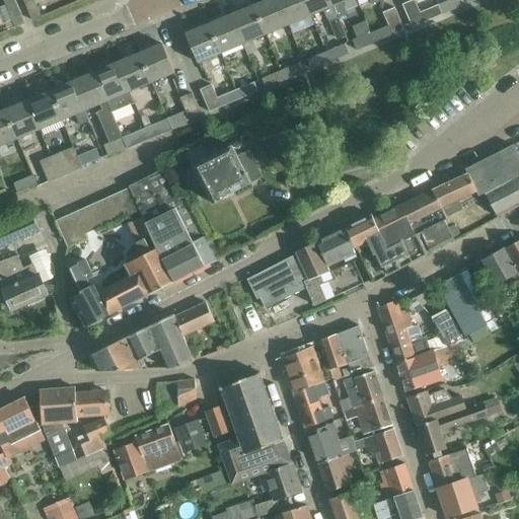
[(20,0),(30,21),(40,18),(31,0),(20,0)]
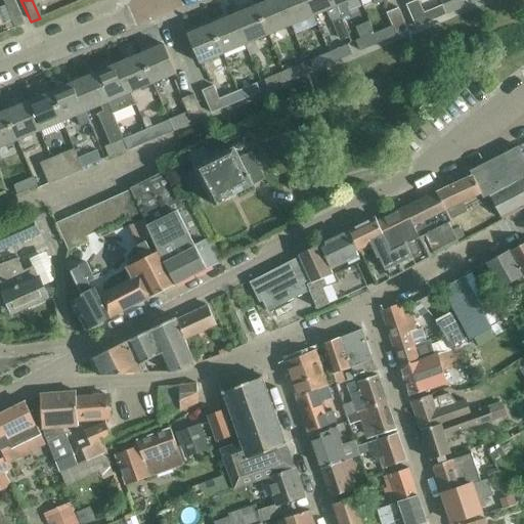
[(279,0),(272,0),(256,7),(268,36),(291,26),(279,0)]
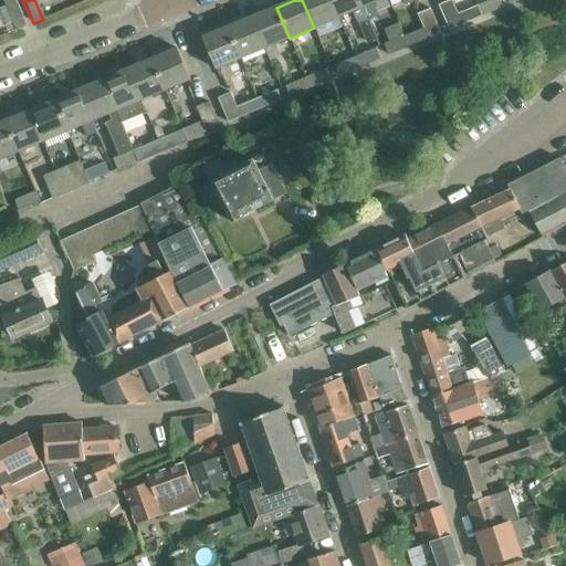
[(329,0),(302,0),(314,28),(338,18),(329,0)]
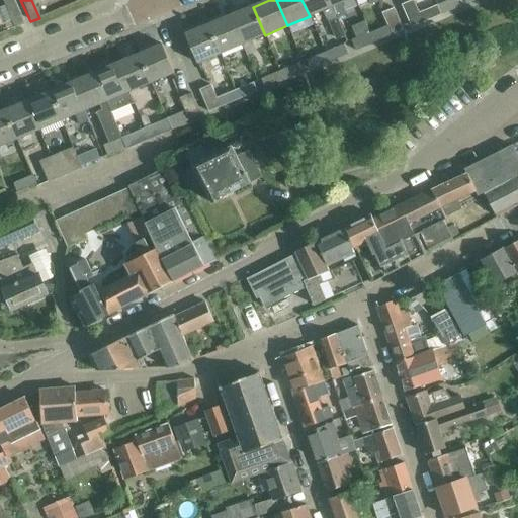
[(329,0),(301,0),(310,16),(322,11),(327,23),(337,19),(329,0)]
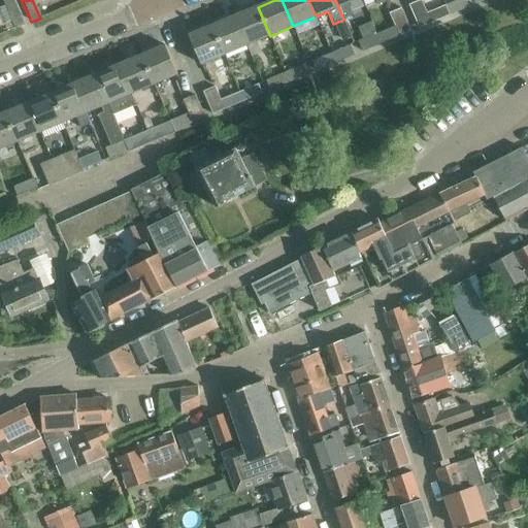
[(335,0),(343,20),(353,17),(348,4),(356,0),(335,0)]
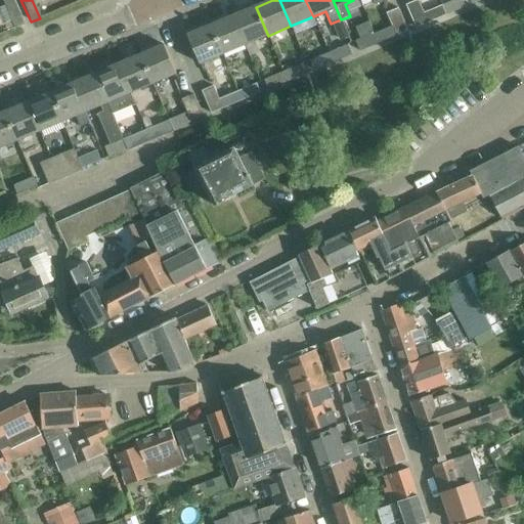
[(459,0),(455,0),(442,6),(446,15),(463,9),(459,0)]
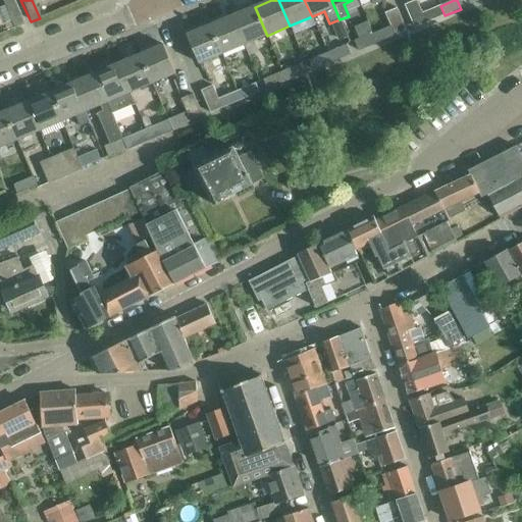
[(445,15),(440,6),(422,14),(417,2),(406,6),(415,29),(445,15)]
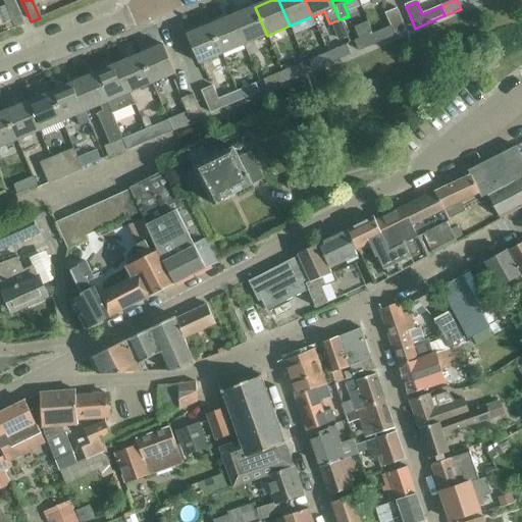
[(23,24),(13,3),(4,7),(14,29),(23,24)]
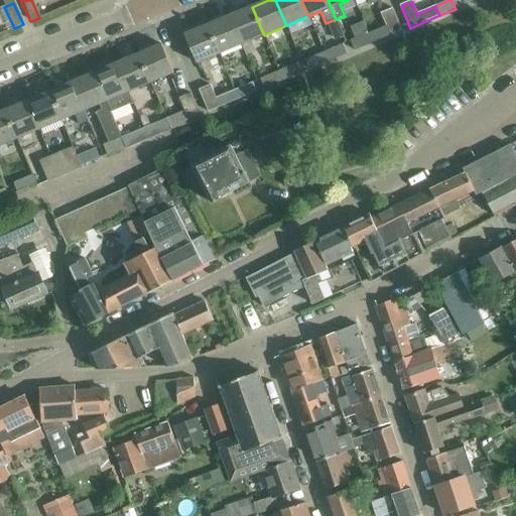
[(252,7),(230,16),(241,44),(264,35),(252,7)]
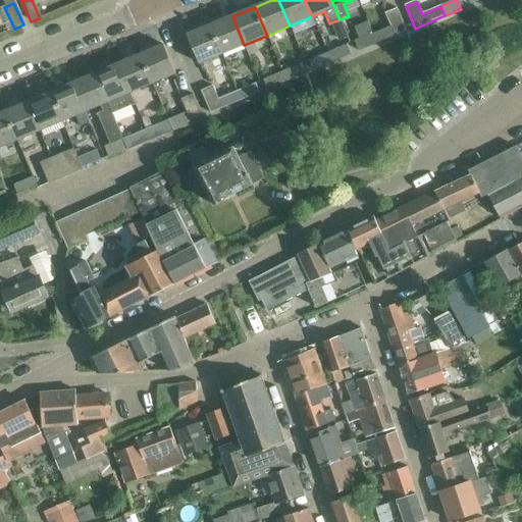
[(389,28),(372,34),(377,44),(406,33),(397,10),(384,15),(389,28)]
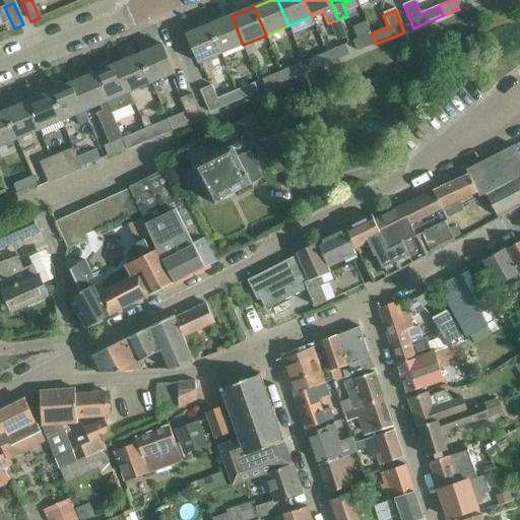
[(232,16),(208,26),(220,54),(243,45),(232,16)]
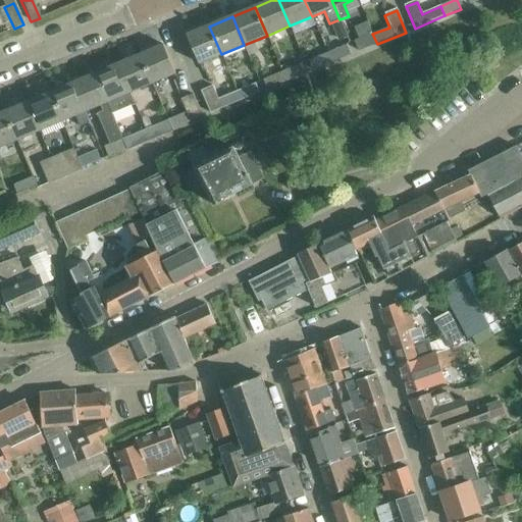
[(221,54),(209,27),(187,36),(198,64),(221,54)]
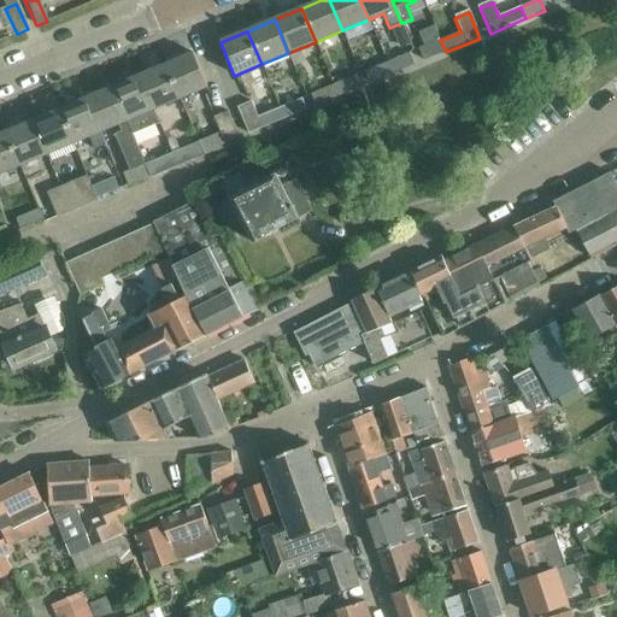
[(446,52),(440,40),(417,50),(423,62),(446,52)]
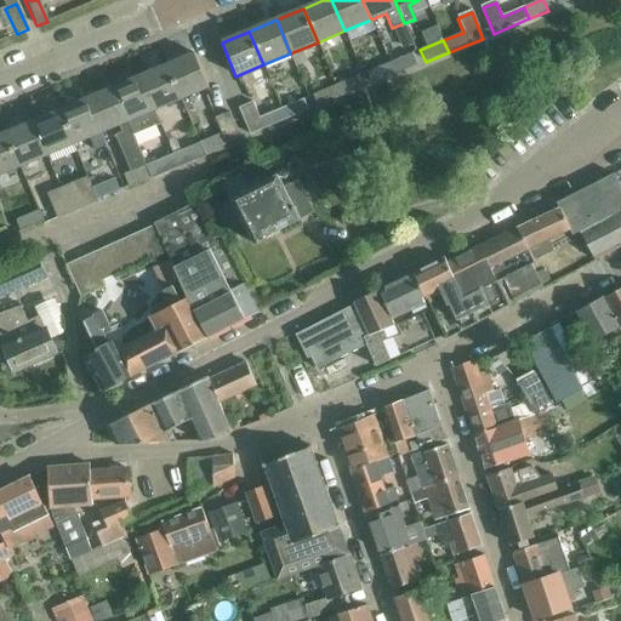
[(195,55),(167,67),(182,100),(209,87),(195,55)]
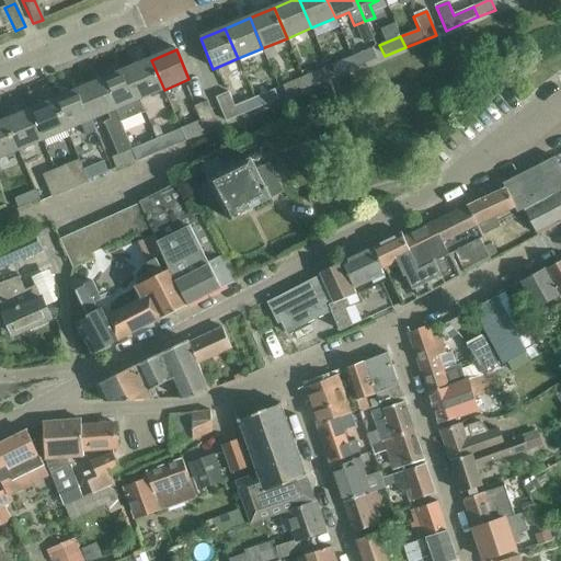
[(371,49),(352,57),(356,68),(376,60),(371,49)]
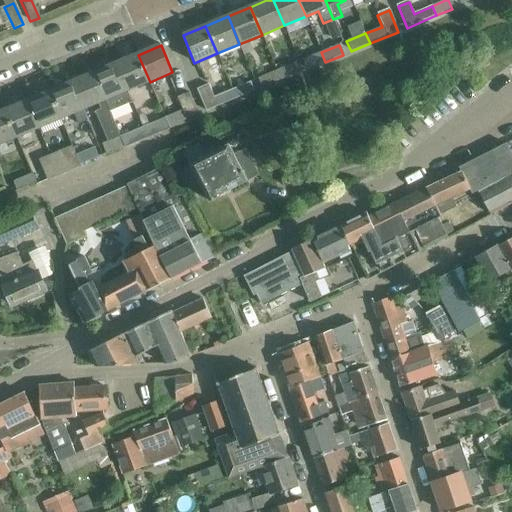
[(325,62),(321,52),(302,60),(306,70),(325,62)]
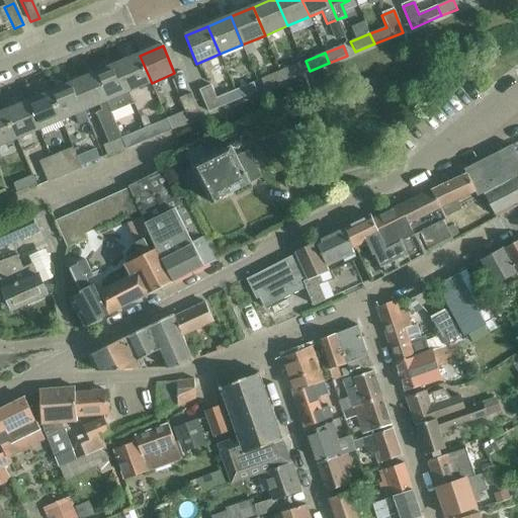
[(140,56),(117,65),(128,92),(152,83),(140,56)]
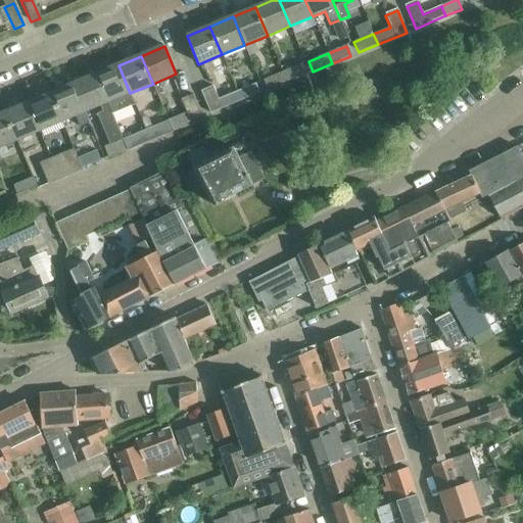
[(301,64),(283,73),(287,82),(305,75),(301,64)]
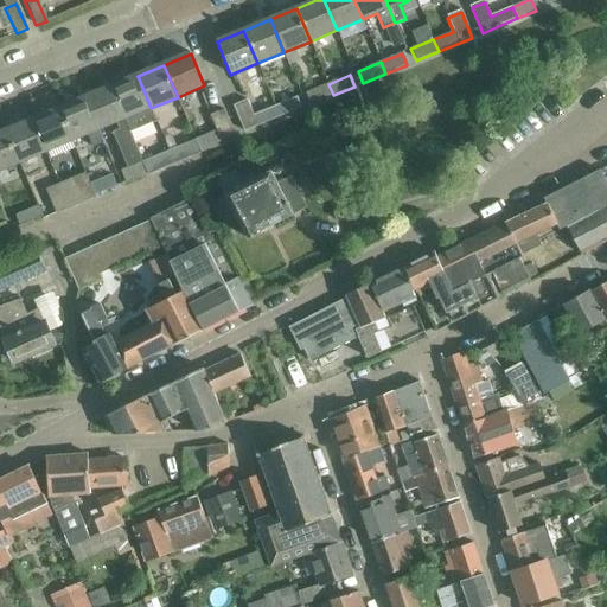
[(138,76),(112,87),(131,133),(157,121),(151,108),(138,76)]
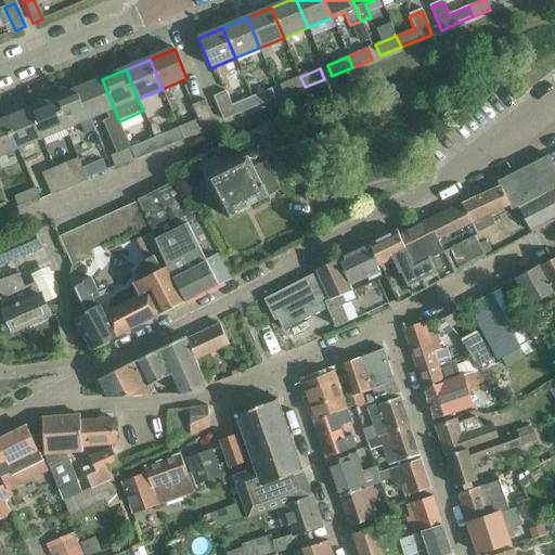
[(305,87),(300,77),(280,86),(284,95),(305,87)]
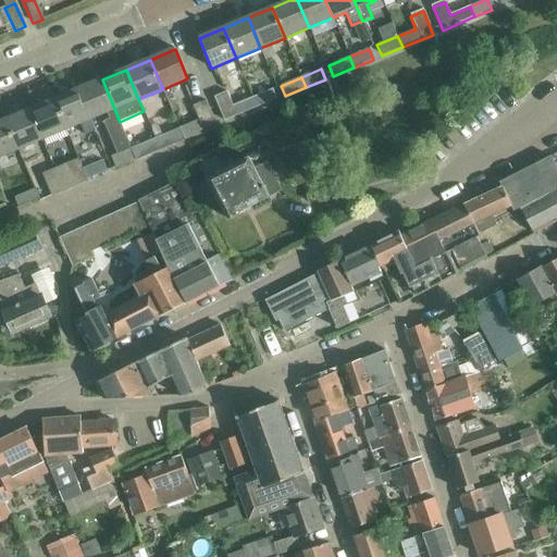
[(102,79),(78,90),(90,120),(107,113),(110,120),(103,122),(116,153),(110,157),(114,165),(135,157),(131,148),(120,122),(102,79)]
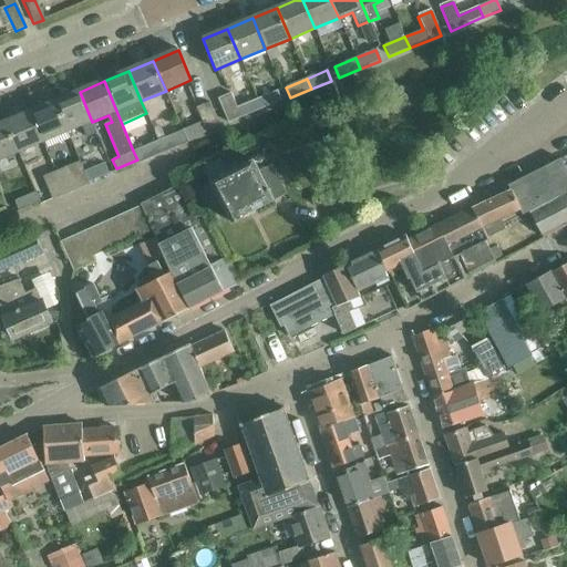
[(276,91),(257,99),(261,110),(280,102),(276,91)]
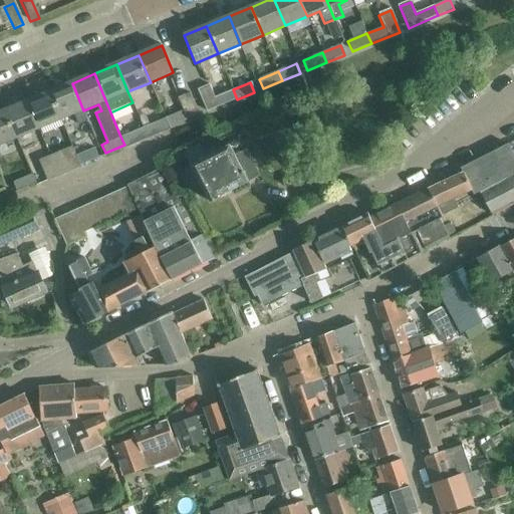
[(72,83),(50,92),(61,119),(73,114),(78,125),(87,122),(83,110),(72,83)]
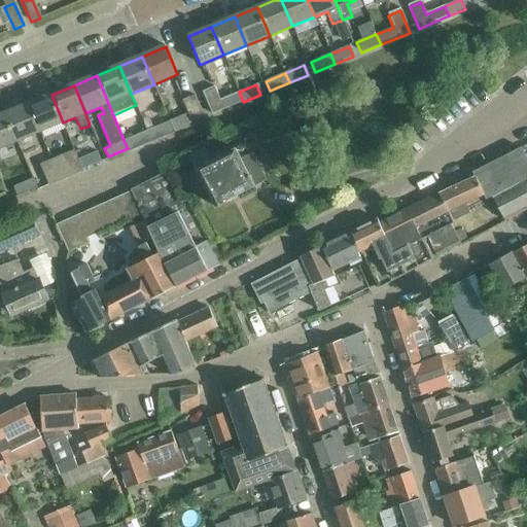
[(243,102),(239,92),(218,101),(213,88),(202,93),(211,115),(243,102)]
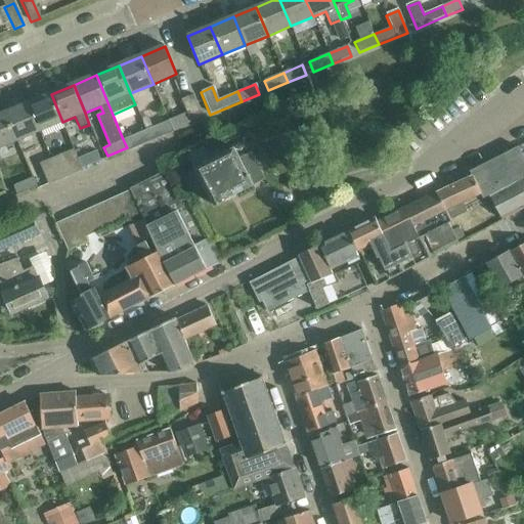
[(51,94),(29,103),(40,132),(62,122),(51,94)]
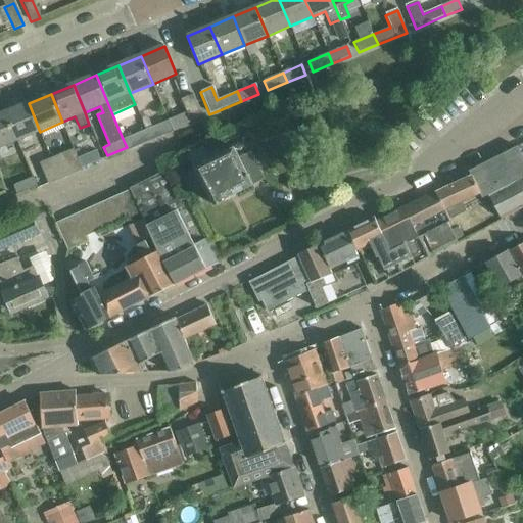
[(186,112),(169,120),(173,130),(202,117),(193,95),(181,100),(186,112)]
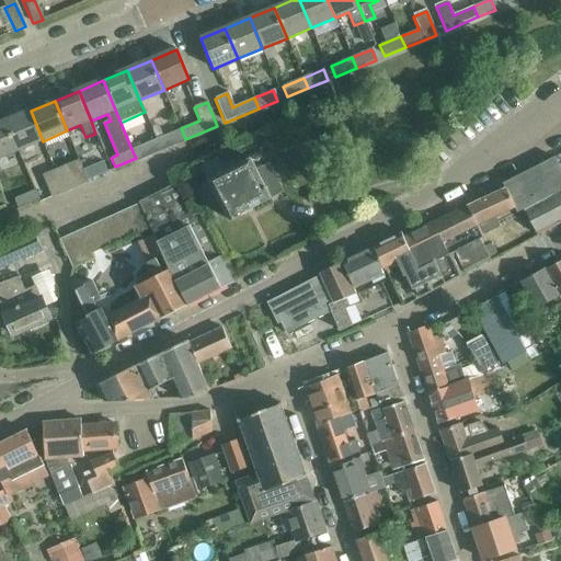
[(31,111),(7,122),(19,151),(43,141),(31,111)]
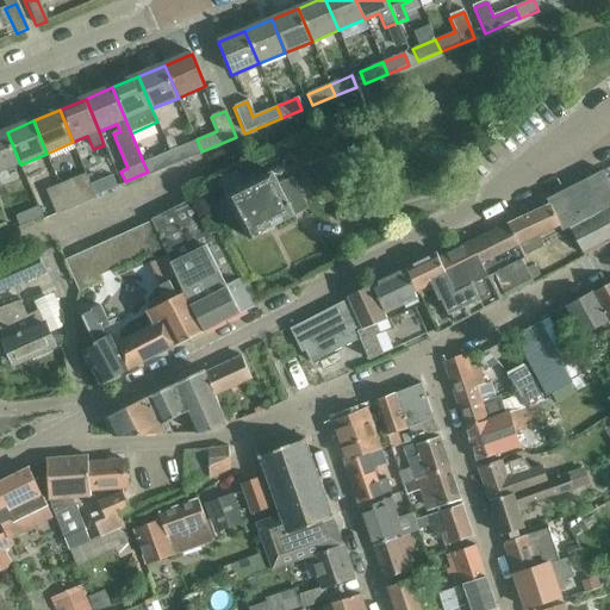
[(0,173),(20,165),(7,132),(0,134),(0,173)]
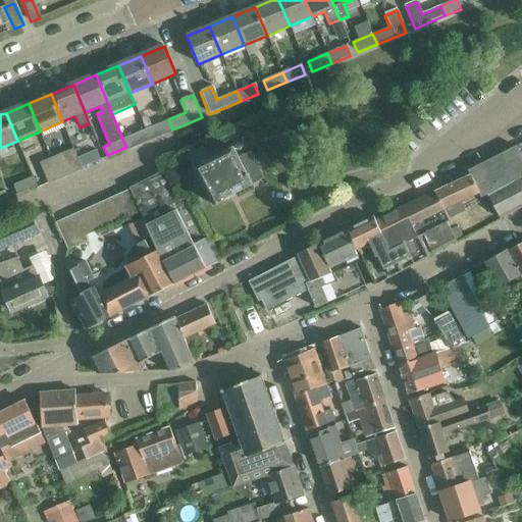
[(172,129),(168,119),(149,127),(153,138),(172,129)]
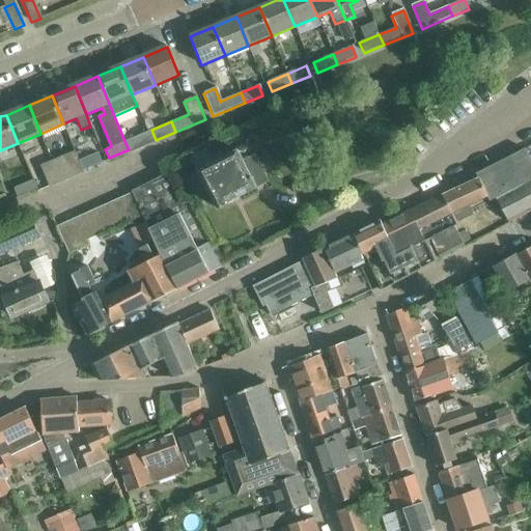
[(124,141),(129,149),(145,142),(141,134),(124,141)]
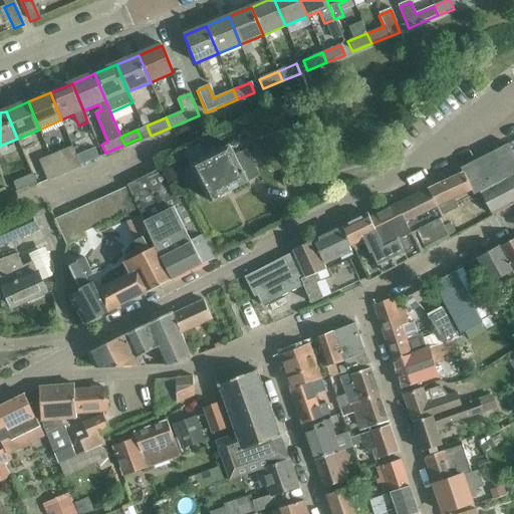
[(468,170),(428,189),(441,216),(458,209),(452,198),(470,190),(473,195),(479,192),(492,216),(513,204),(513,157),(507,145),(466,166),(468,170)]
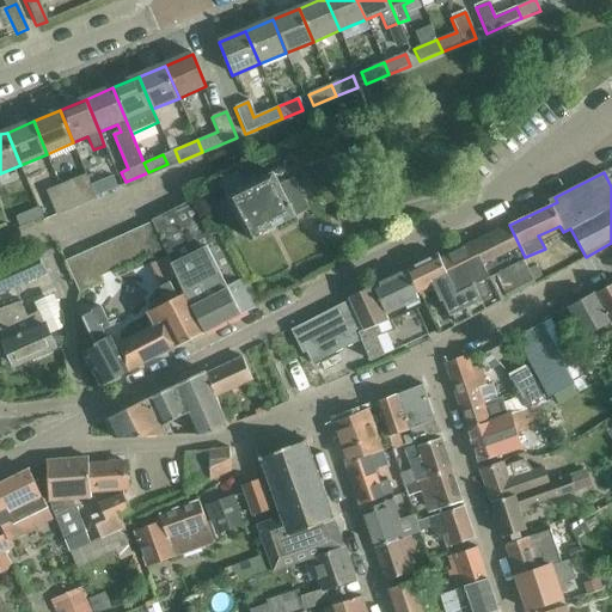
[(95,195),(90,184),(85,173),(72,178),(83,202),(95,195)]
